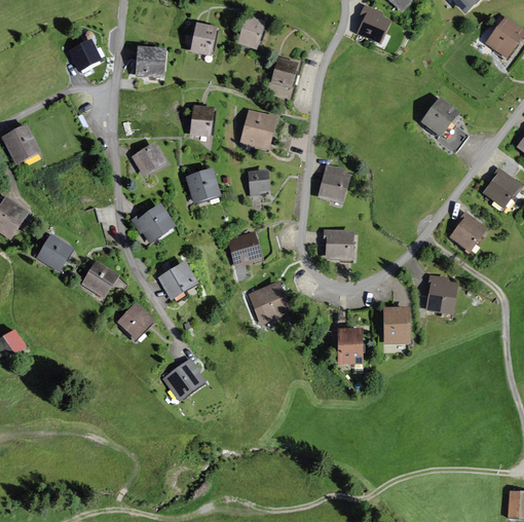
[(384,0),(402,15),(415,0),(384,0)]
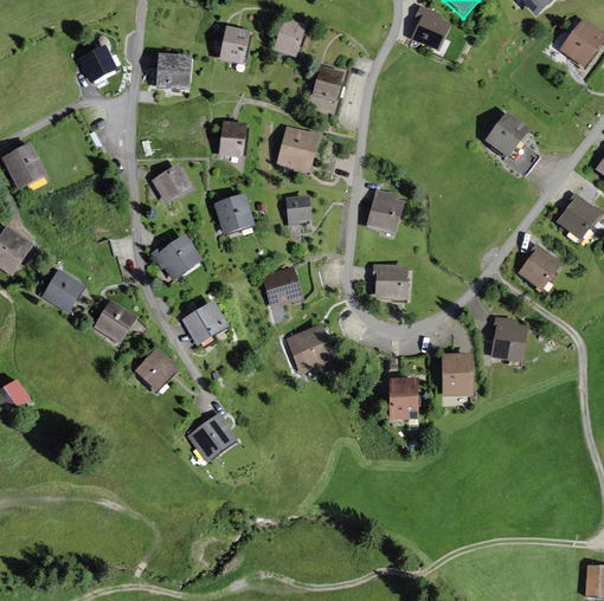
[(518,0),(535,18),(554,0),(518,0)]
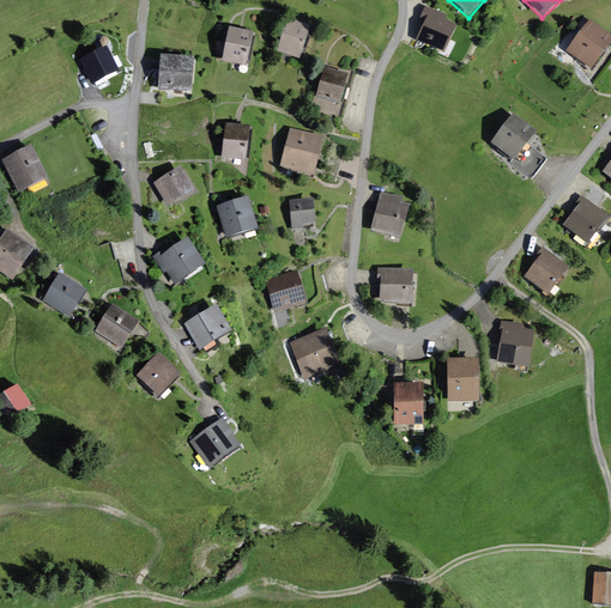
[(445,16),(423,6),(416,22),(424,25),(418,42),(446,54),(458,28),(442,22),(445,16)]
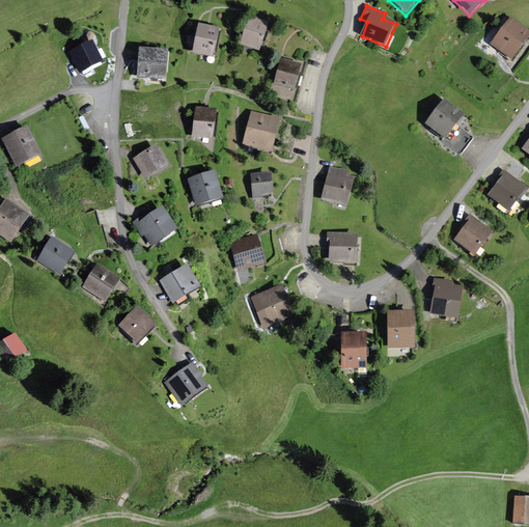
[(269,22),(248,16),(239,44),(259,50),(269,22)]
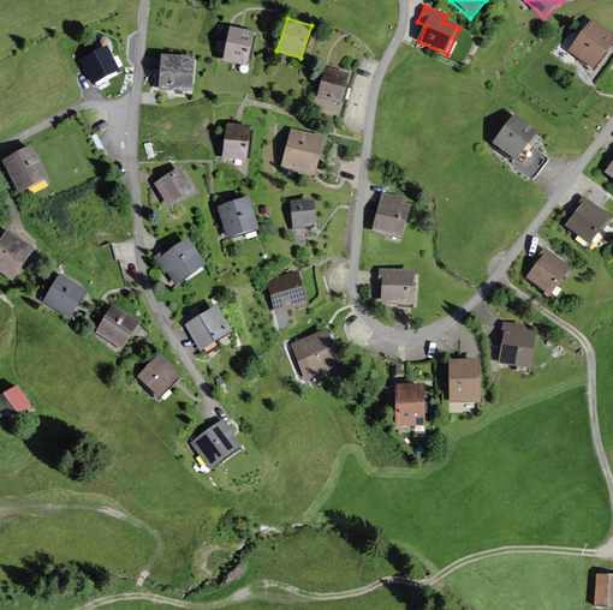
[(612,42),(612,37),(590,22),(567,53),(593,71),(612,42)]
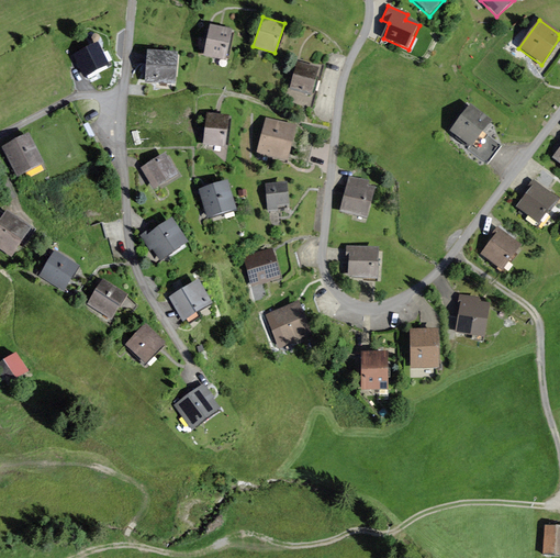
[(232,31),(209,25),(202,55),(225,60),(232,31)]
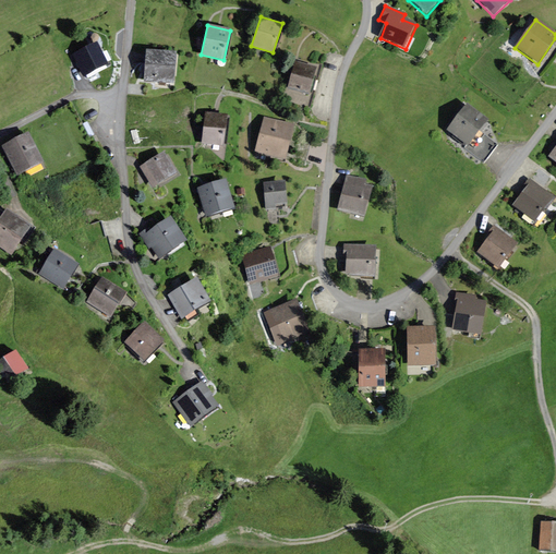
[(97,41),(72,52),(83,76),(108,65),(97,41)]
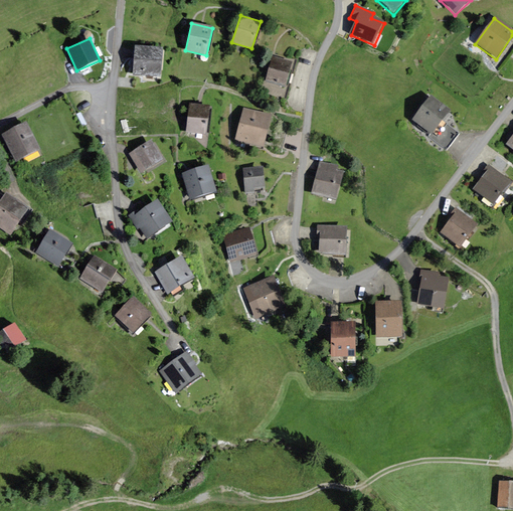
[(161,48),(134,46),(132,75),(160,77),(161,48)]
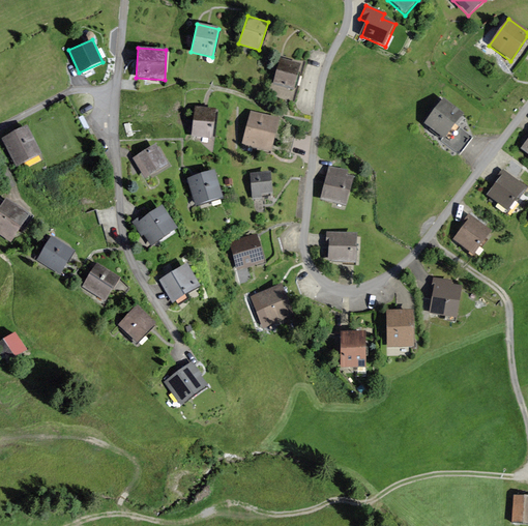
[(301,63),(279,57),(268,91),(291,98),(301,63)]
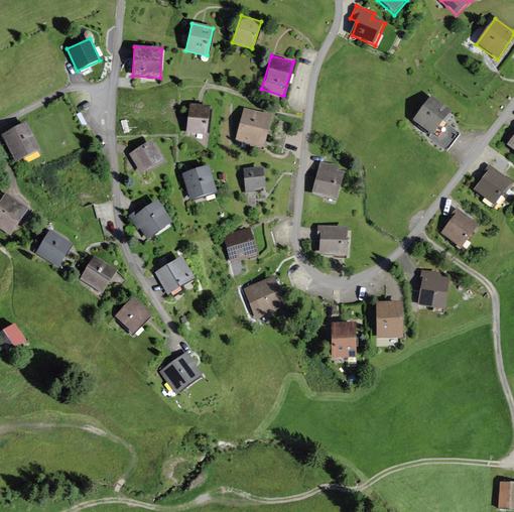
[(452,109),(430,94),(411,119),(433,135),(452,109)]
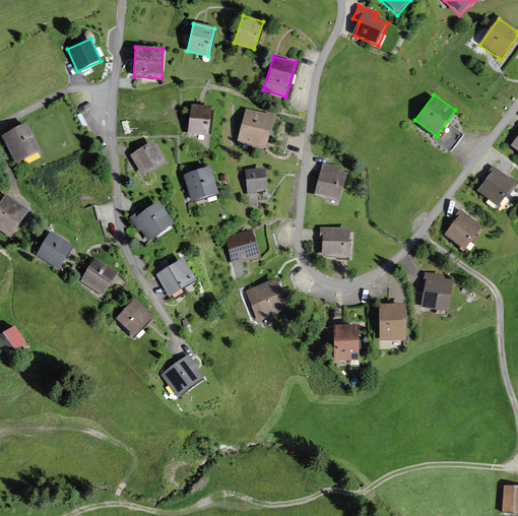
[(211,107),(190,105),(187,133),(208,135),(211,107)]
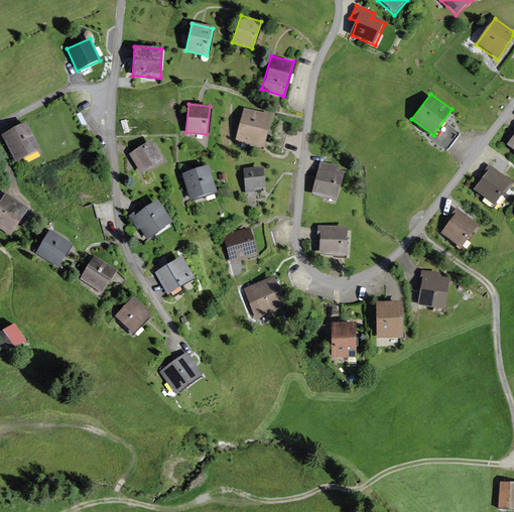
[(271,113),(243,107),(235,139),(264,146),(271,113)]
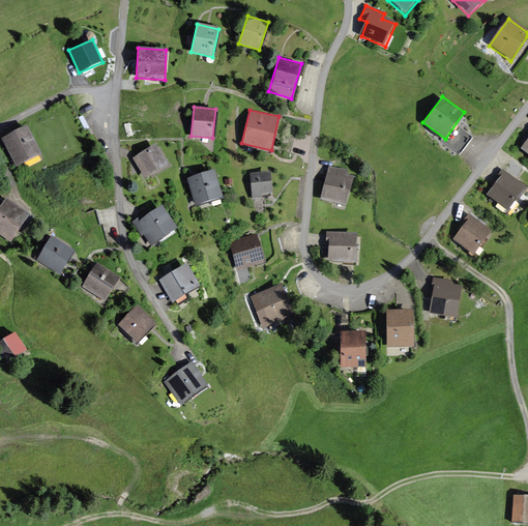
[(25,127),(0,139),(13,168),(38,155),(25,127)]
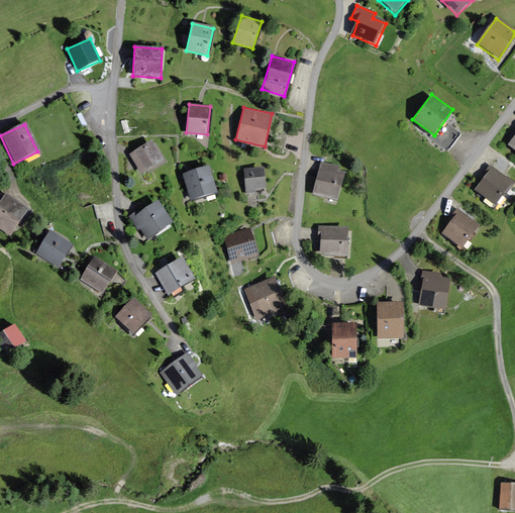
[(150,139),(127,154),(139,174),(163,161),(150,139)]
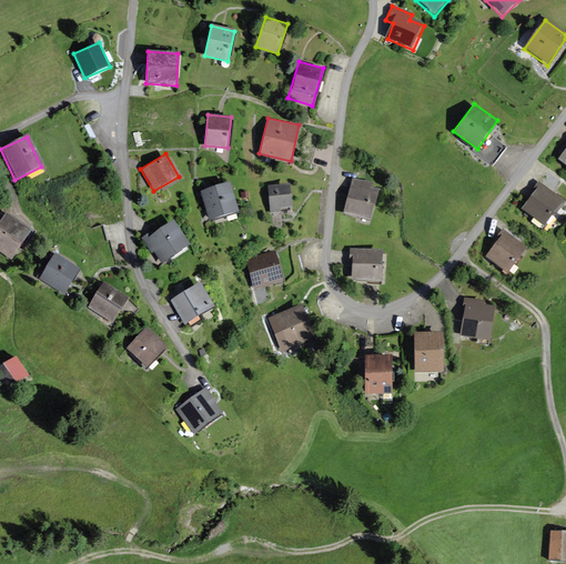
[(378,184),(350,179),(343,213),(371,219),(378,184)]
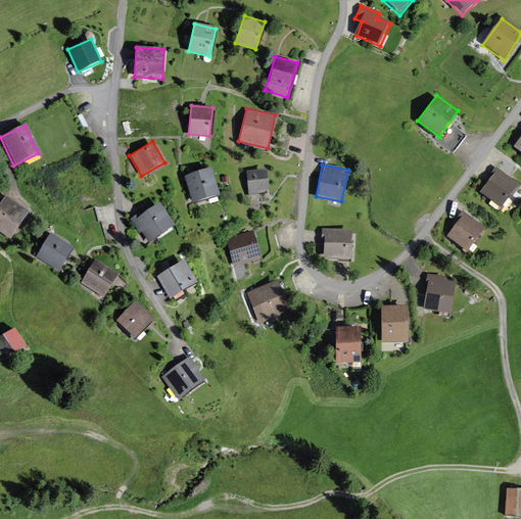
[(518,183),(493,166),(488,174),(491,176),(479,194),(501,208),(518,183)]
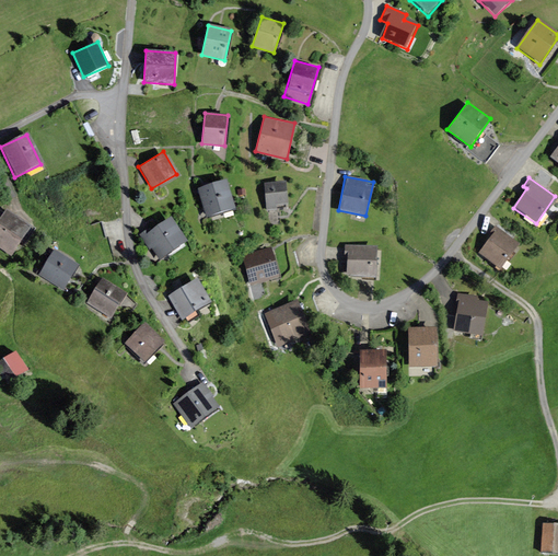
[(225,180),(197,187),(206,219),(235,210),(225,180)]
